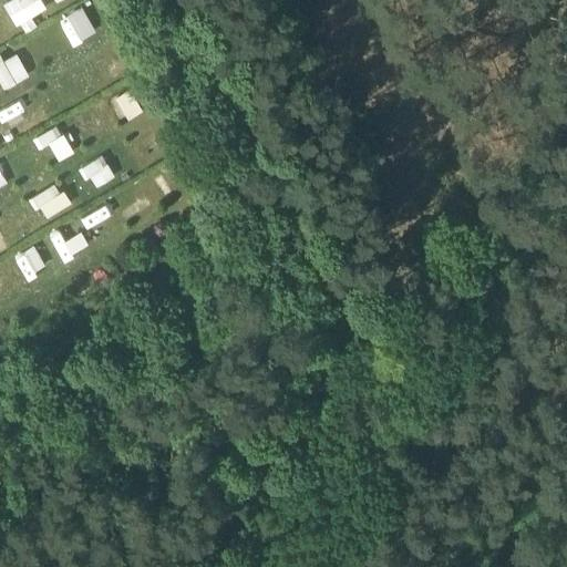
[(17,26),(45,9),(40,0),(7,0),(3,2),(17,26)]
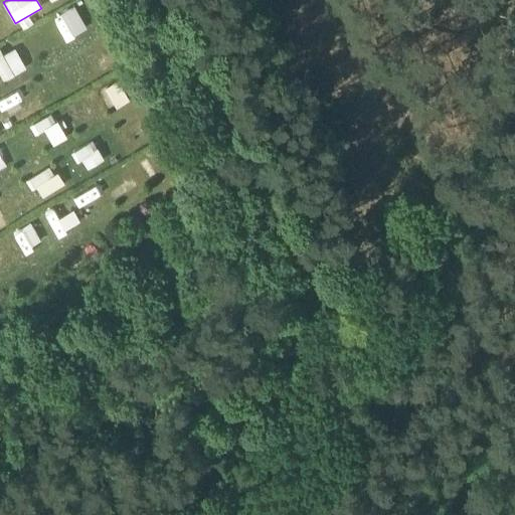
[(47,0),(55,12),(73,0),(47,0)]
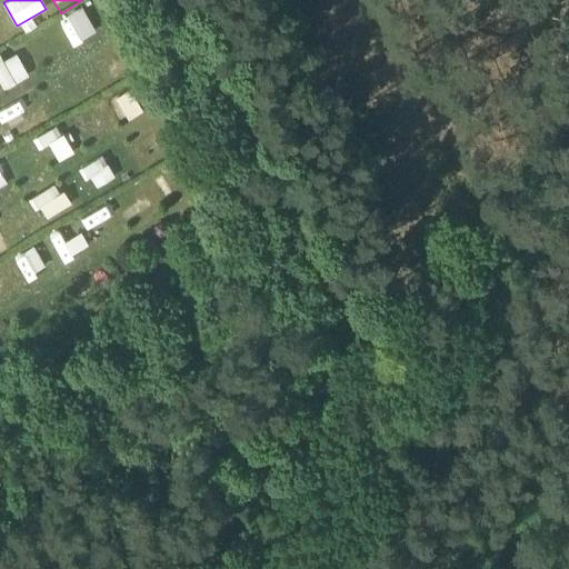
[(60,17),(69,42),(103,30),(93,5),(60,17)]
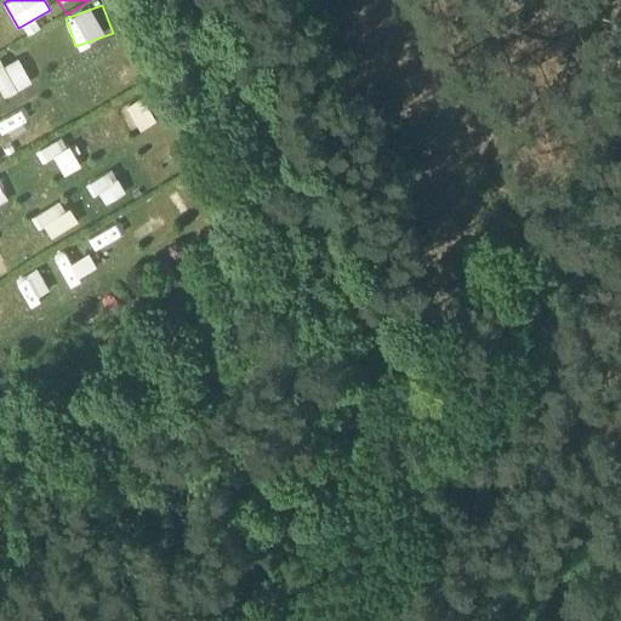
[(33,83),(18,53),(0,62),(0,86),(5,96),(33,83)]
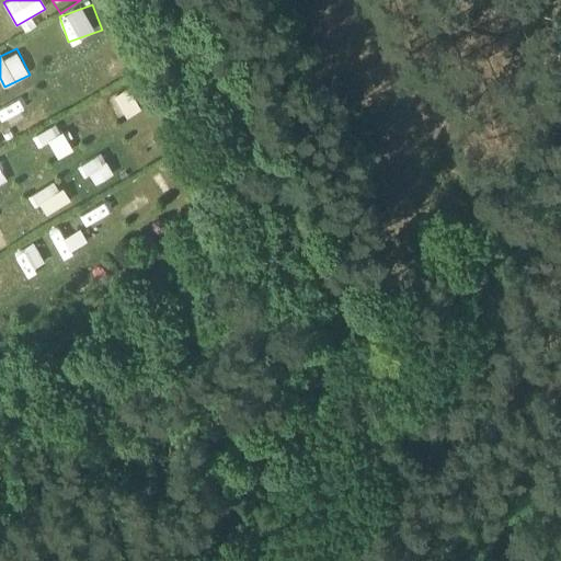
[(119,121),(141,109),(129,87),(107,100),(119,121)]
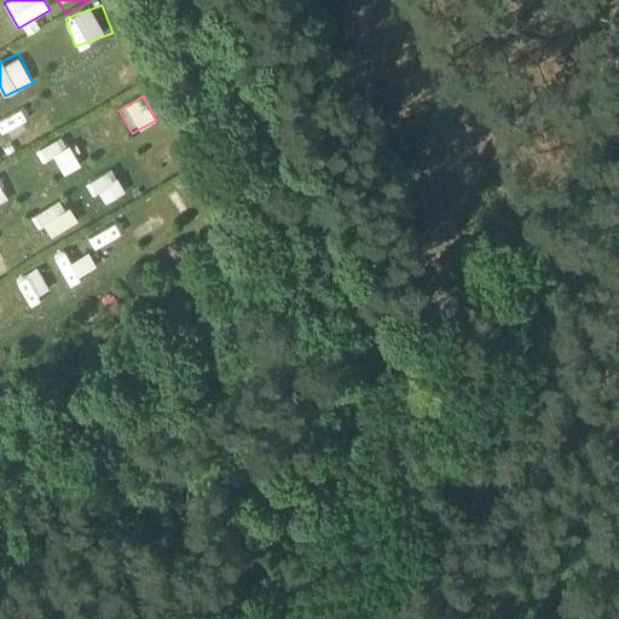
[(38,148),(52,179),(80,167),(65,136),(38,148)]
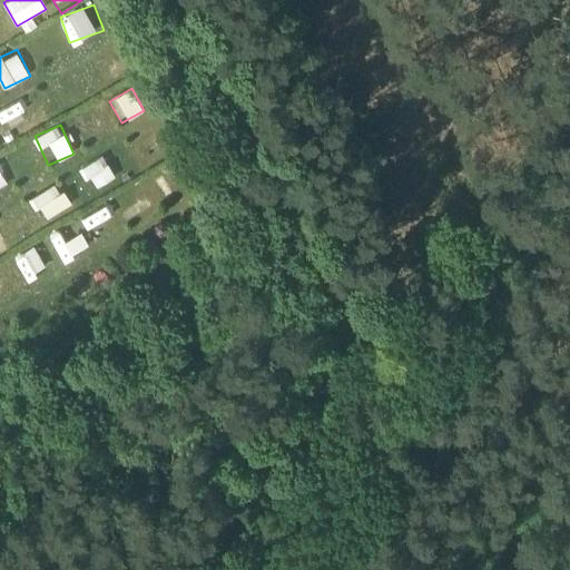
[(81,167),(92,186),(115,175),(104,155),(81,167)]
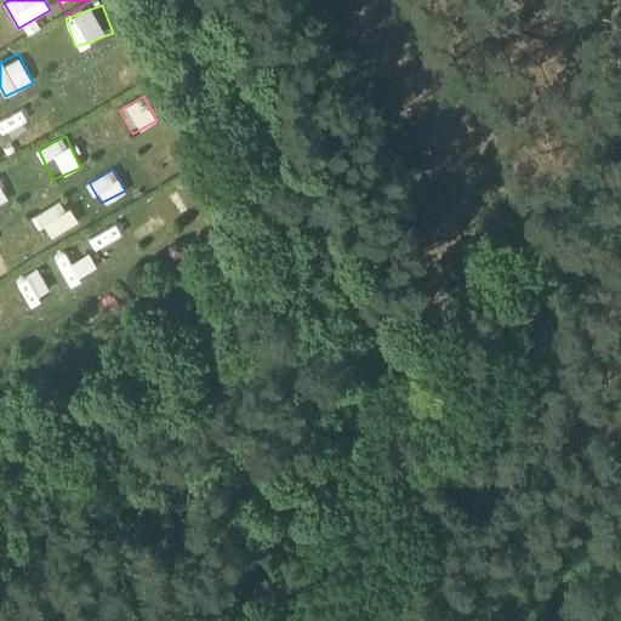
[(1,174),(0,172),(0,201),(12,195),(1,174)]
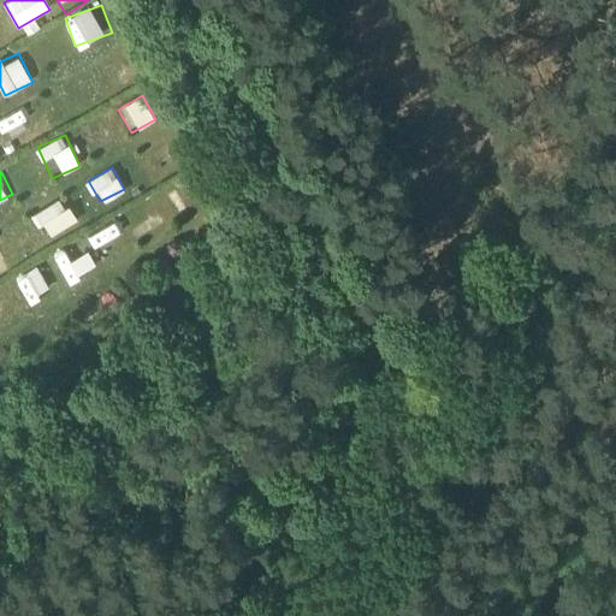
[(34,212),(46,236),(76,221),(64,197),(34,212)]
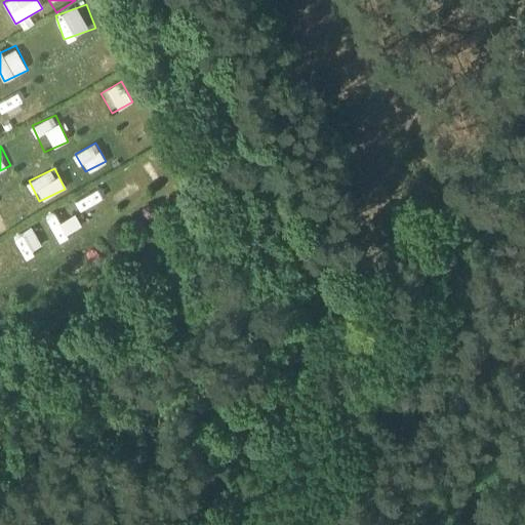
[(59,240),(82,227),(74,211),(50,224),(59,240)]
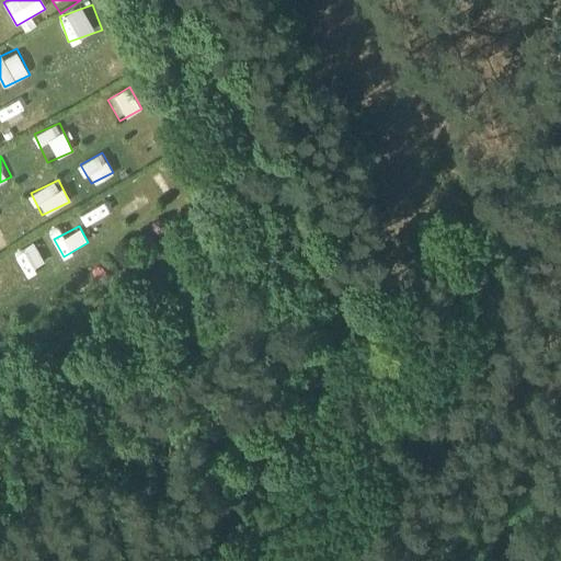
[(0,250),(10,244),(0,229),(0,250)]
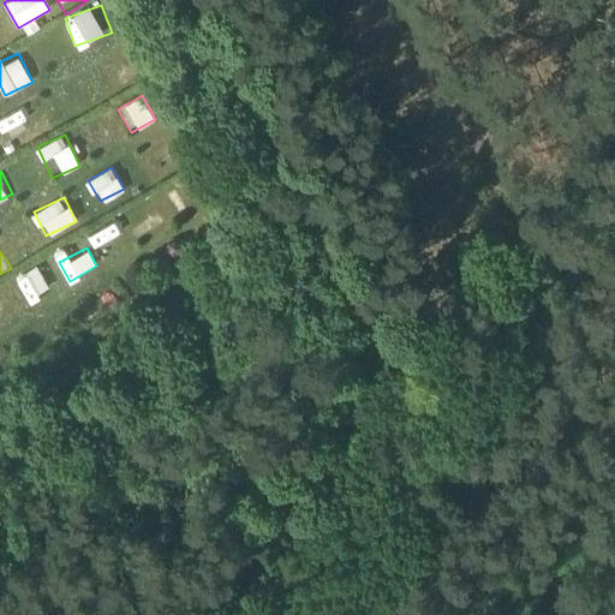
[(29,300),(51,290),(37,266),(17,278),(29,300)]
